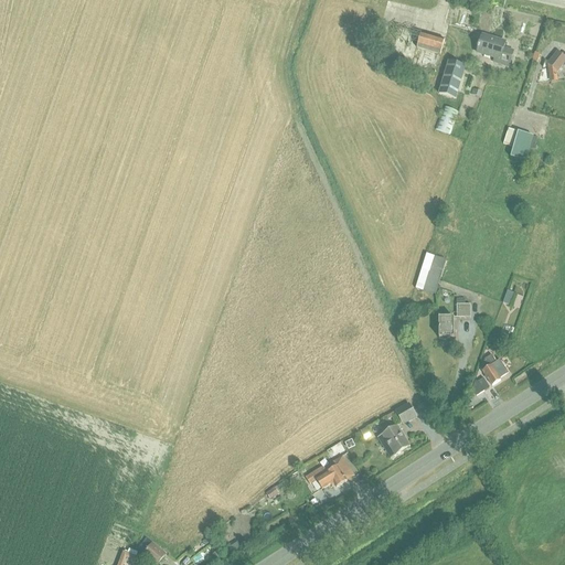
[(420,33),(416,49),(440,56),(445,41),(420,33)]
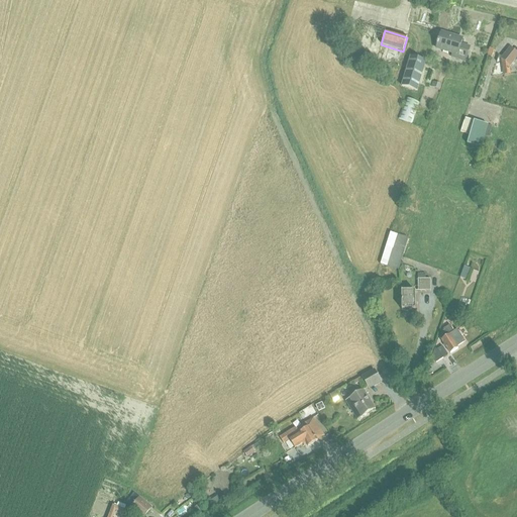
[(437,42),(436,44),(437,44),(436,48),(452,54),(451,58),(464,62),(469,47),(460,45),(461,39),(440,33),(437,42)]
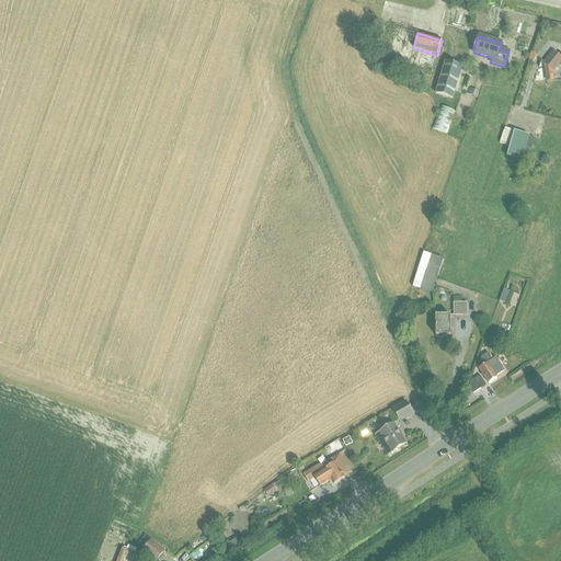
[(560,60),(560,58),(552,52),(544,64),(552,71),(560,60)]
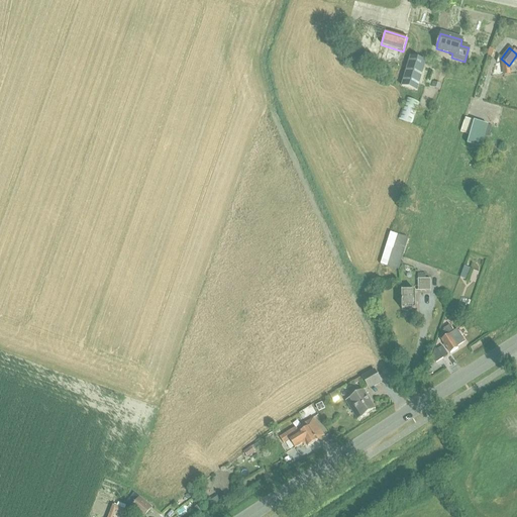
[(410,58),(402,88),(414,91),(422,61),(410,58)]
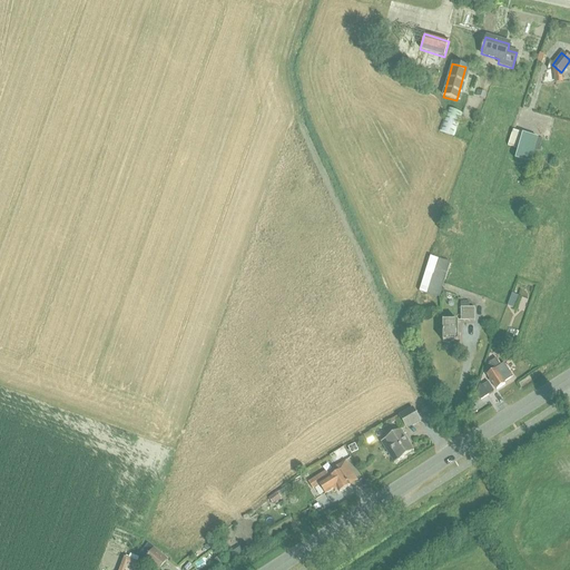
[(438,131),(452,137),(461,115),(446,109),(438,131)]
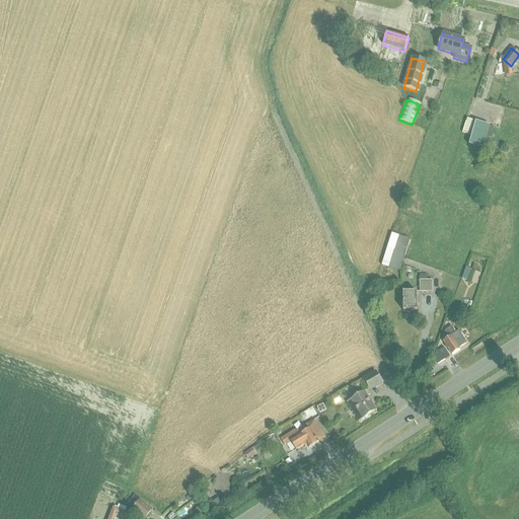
[(490,126),(466,119),(462,133),(471,136),(468,145),(483,149),(486,137),(490,126)]
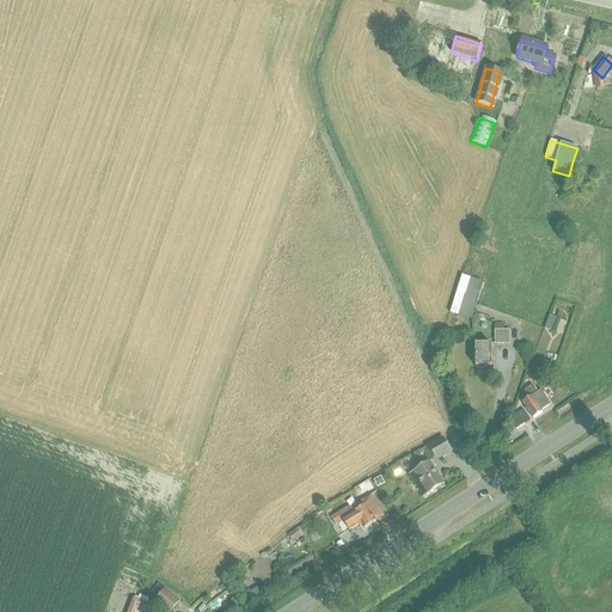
[(450,313),(471,319),(483,282),(461,275),(450,313)]
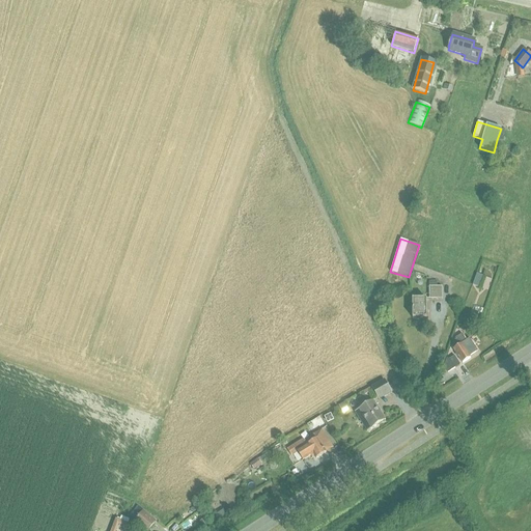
[(474,281),(473,285),(480,287),(484,276),(477,273),(474,281)]
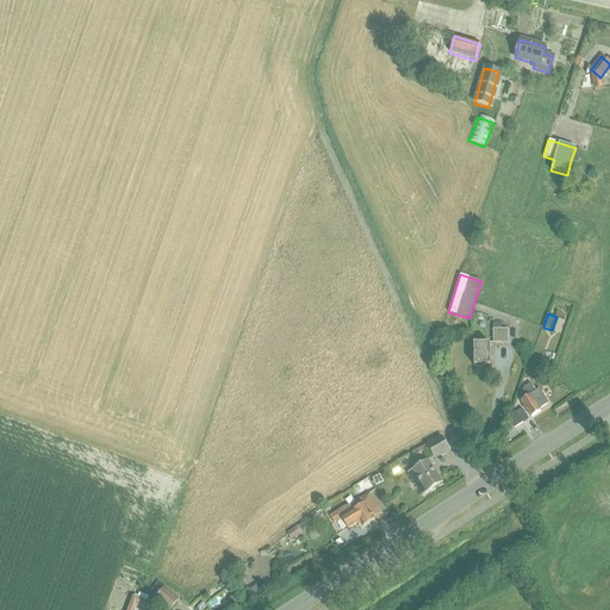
[(493,343),(508,343),(508,330),(492,330),(493,343)]
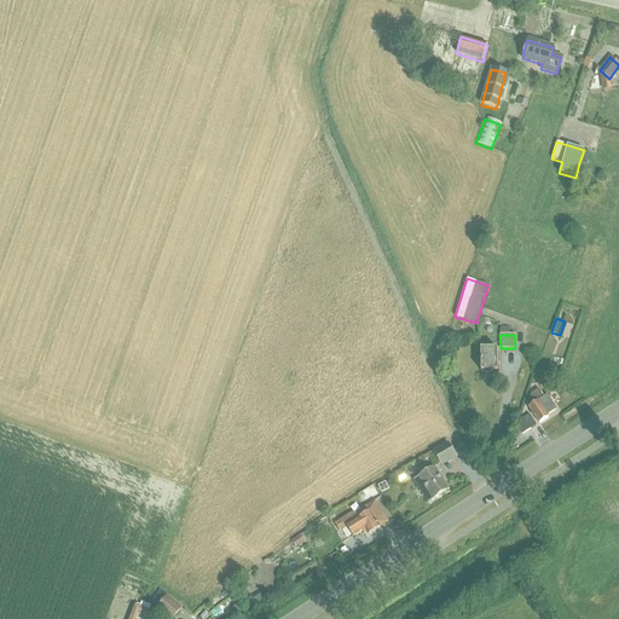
[(497,348),(480,348),(480,371),(482,371),(484,374),(489,374),(490,371),(497,371),(497,348)]
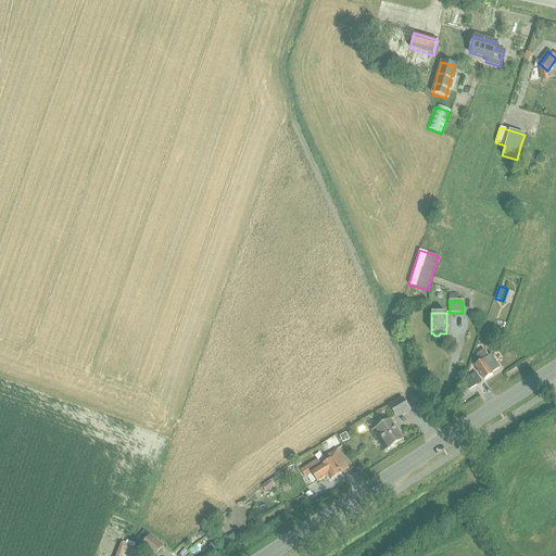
[(477,354),(474,364),(484,380),(492,375),(491,373),(500,367),(492,355),(489,357),(483,350),(477,354)]
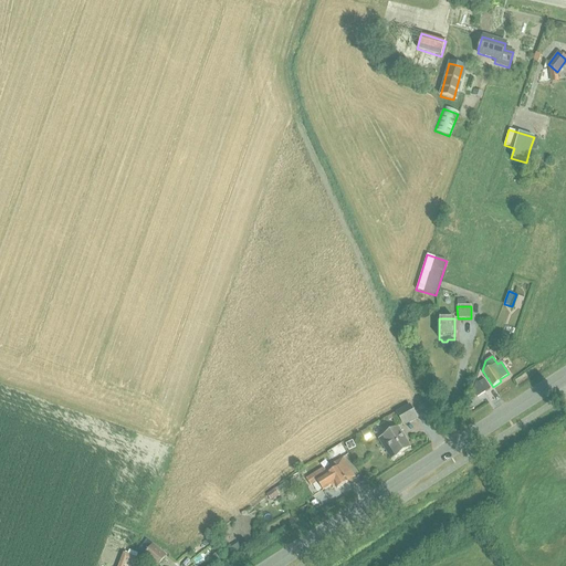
[(477,397),(490,389),(484,379),(479,383),(475,383),(472,390),(477,397)]
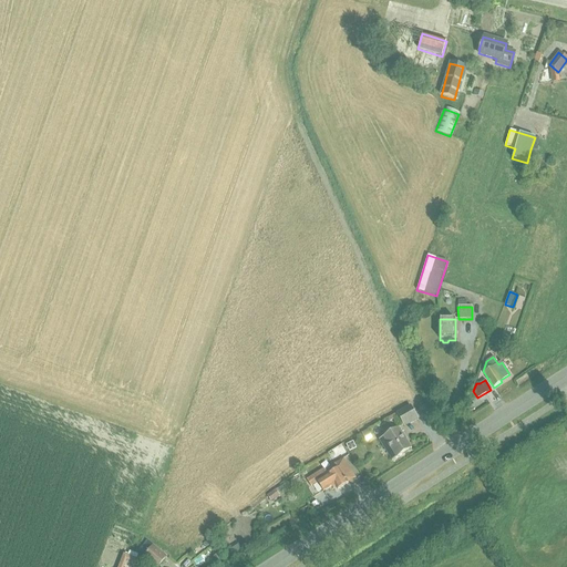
[(398,416),(403,425),(416,418),(410,405),(388,419),(389,422),(398,416)]
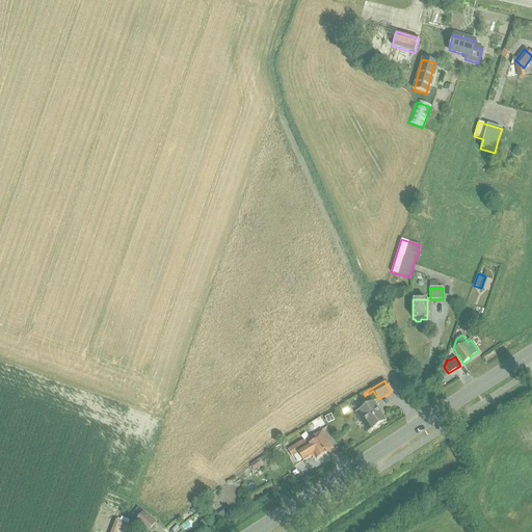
[(386,421),(373,401),(358,410),(372,430),(386,421)]
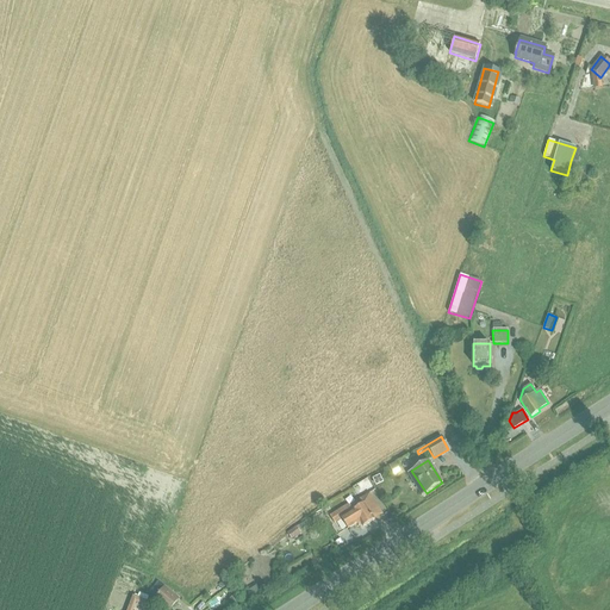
[(396,462),(388,466),(393,474),(399,471),(396,462)]
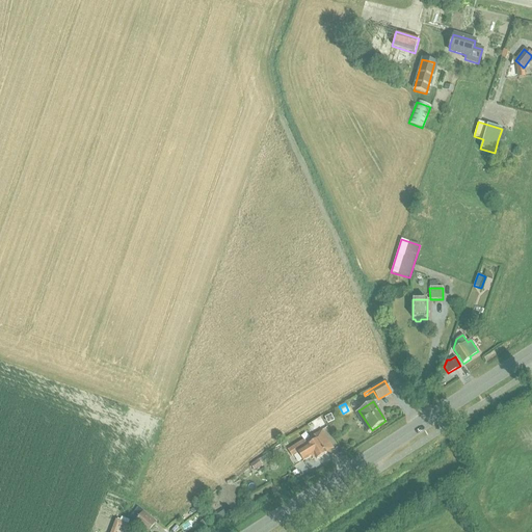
[(316,437),(314,439),(304,445),(302,441),(288,450),(291,456),(297,452),(302,461),(314,455),(316,459),(326,453),(324,450),(331,446),(322,430),(314,435),(316,437)]
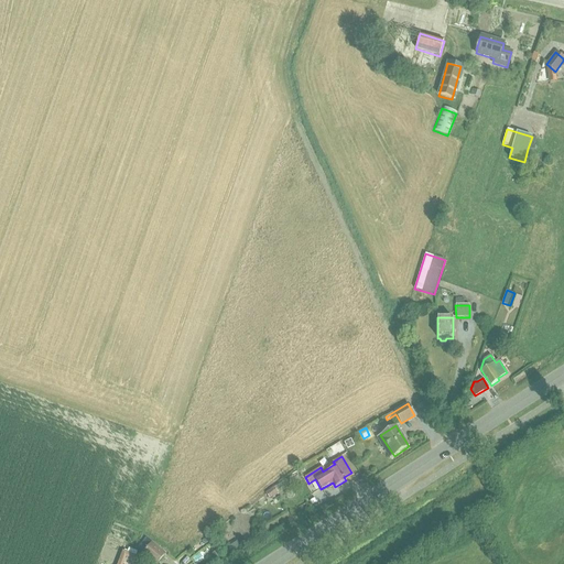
[(264,494),(269,499),(278,492),(273,487),(264,494)]
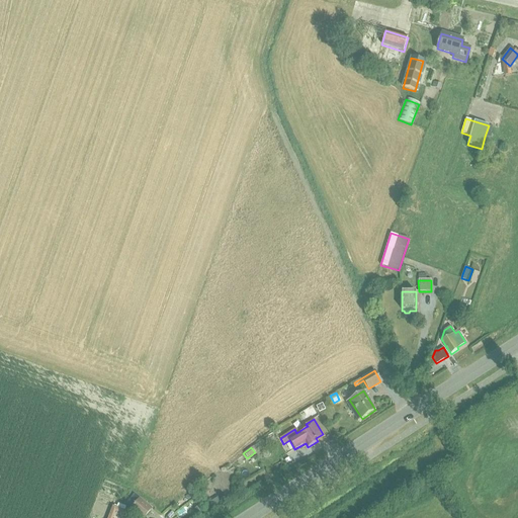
[(135,494),(126,504),(132,508),(131,510),(141,517),(144,517),(153,508),(140,498),(135,494)]
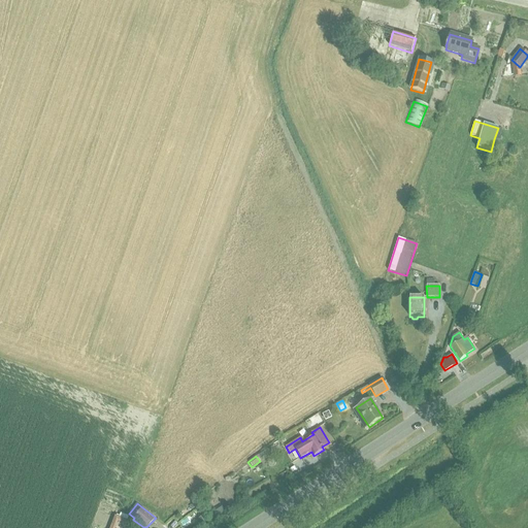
[(185,516),(195,508),(193,504),(183,512),(185,516)]
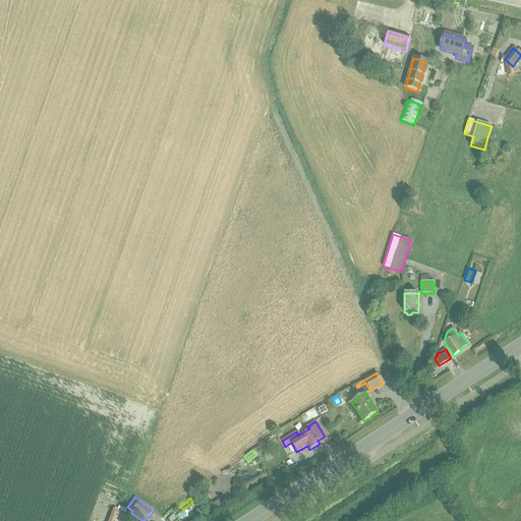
[(219,501),(213,505),(216,510),(222,506),(219,501)]
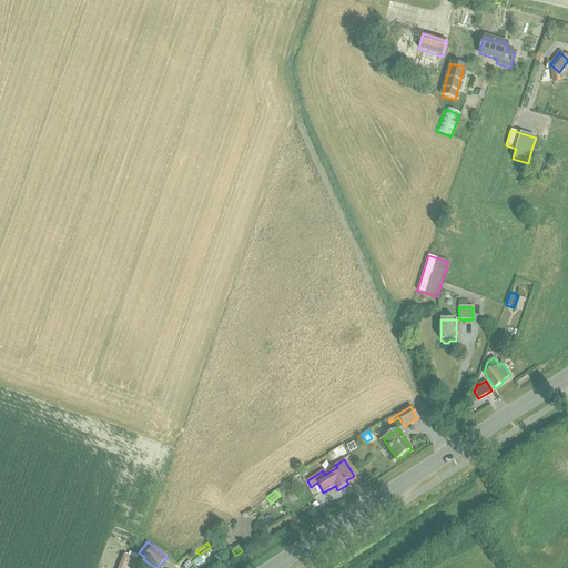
[(123,567),(124,566),(125,563),(135,566),(138,560),(139,557),(129,553),(128,557),(123,555),(118,567),(123,567)]
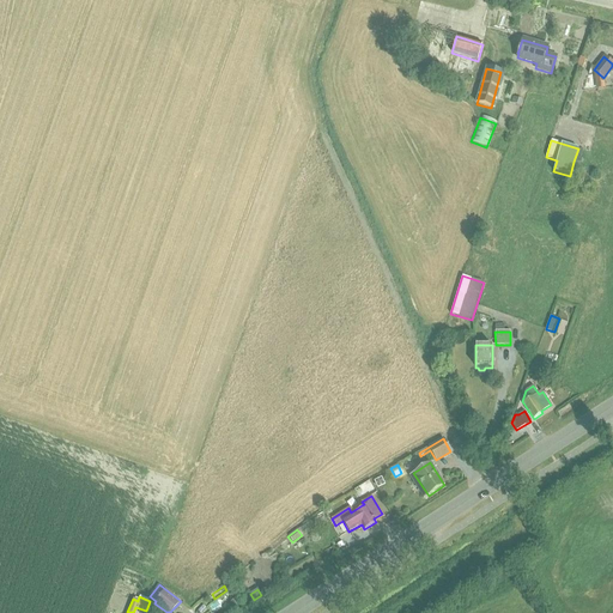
[(236,599),(230,602),(236,611),(241,607),(236,599)]
